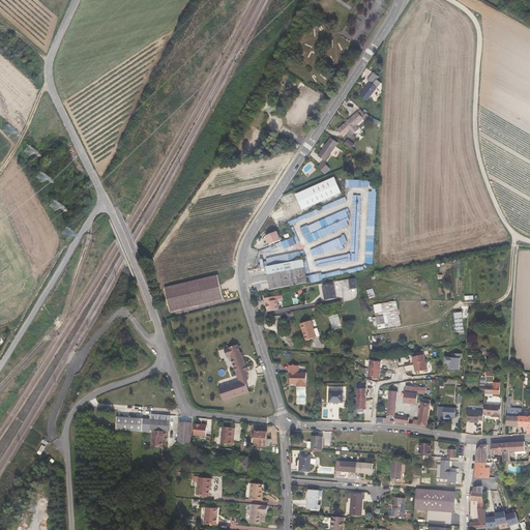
[(359,100),(369,87),(364,84),(370,77),(363,71),(357,79),(361,82),(351,95),(359,100)]
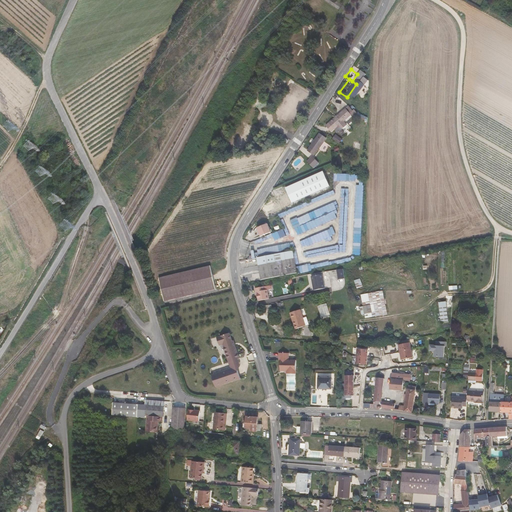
[(336,121),(343,114),(337,107),(319,125),(325,131),(327,129),(330,132),(339,124),(336,121)]
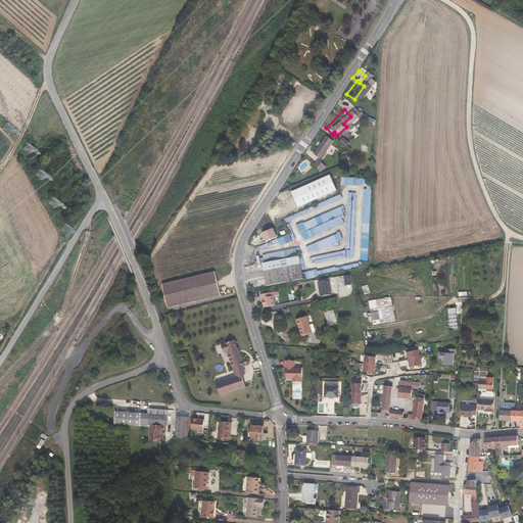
[(306,152),(313,157),(326,140),(319,135),(306,152)]
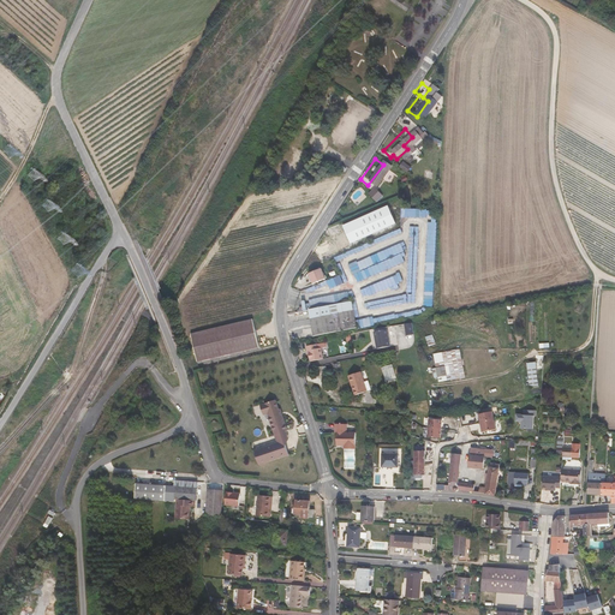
[(400,167),(408,172),(412,166),(404,161),(400,167)]
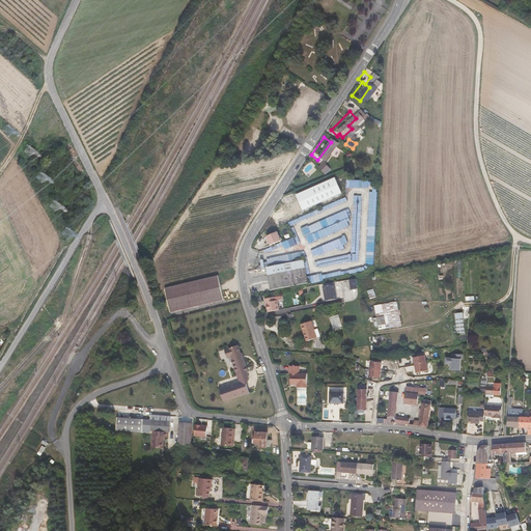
[(317,160),(310,166),(316,173),(323,168),(319,164),(320,163),(317,160)]
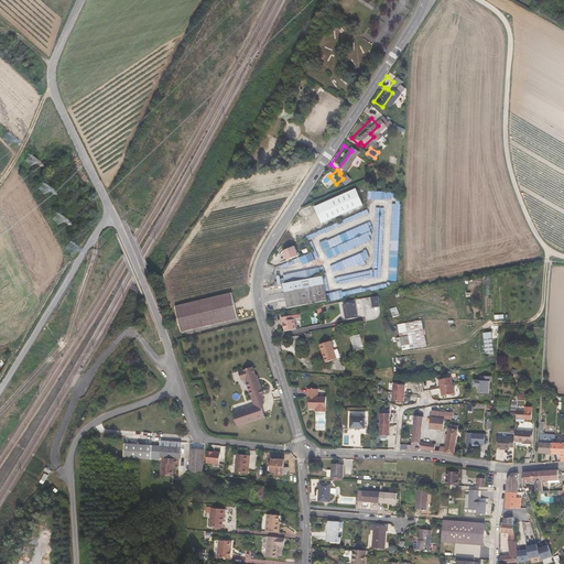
[(401,203),(393,203),(392,247),(391,247),(390,281),(398,281),(401,203)]
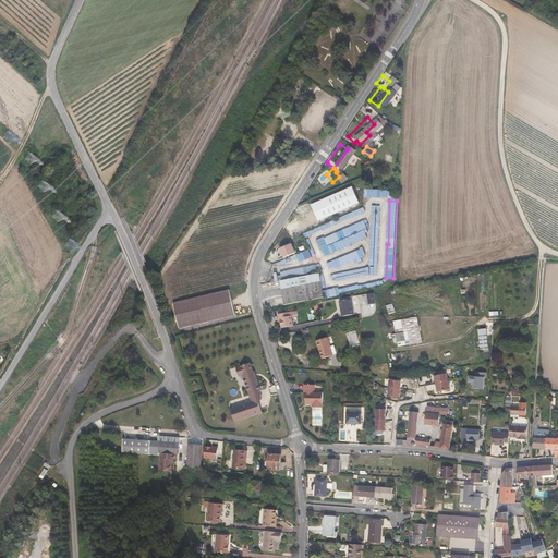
[(365,221),(317,239),(324,255),(368,239),(366,232),(368,231),(365,221)]
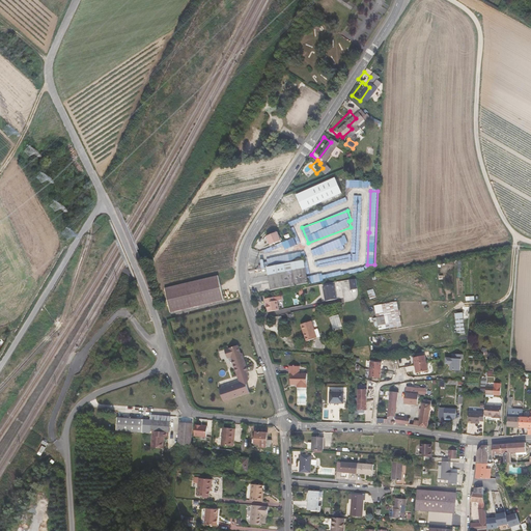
[(281,242),(277,232),(267,238),(270,246),(281,242)]
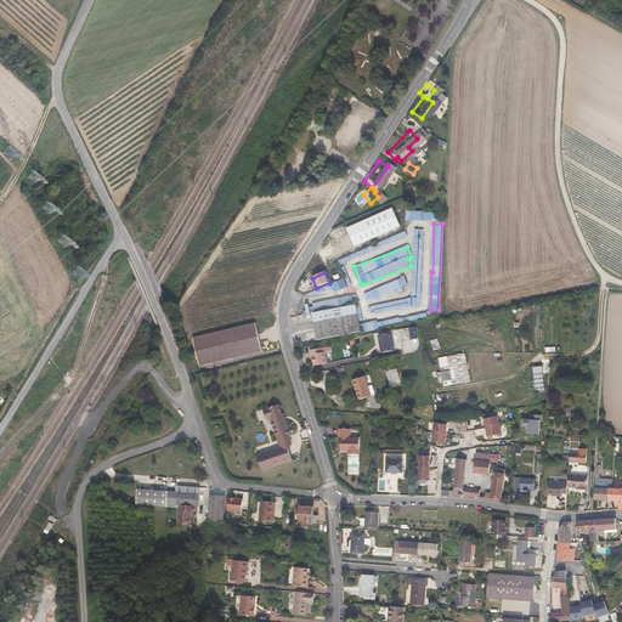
[(406,277),(365,292),(368,300),(408,284),(406,277)]
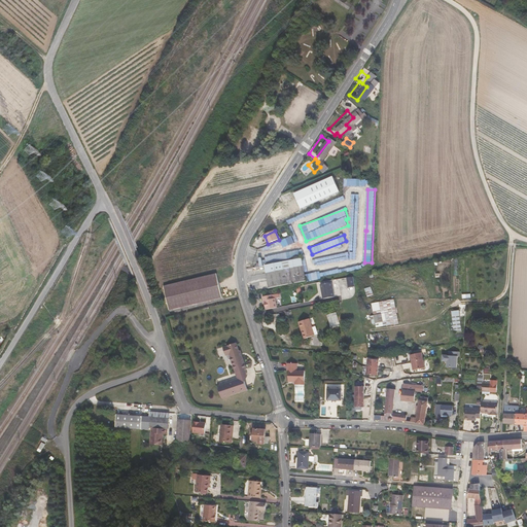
[(280,240),(283,247),(295,243),(292,236),(280,240)]
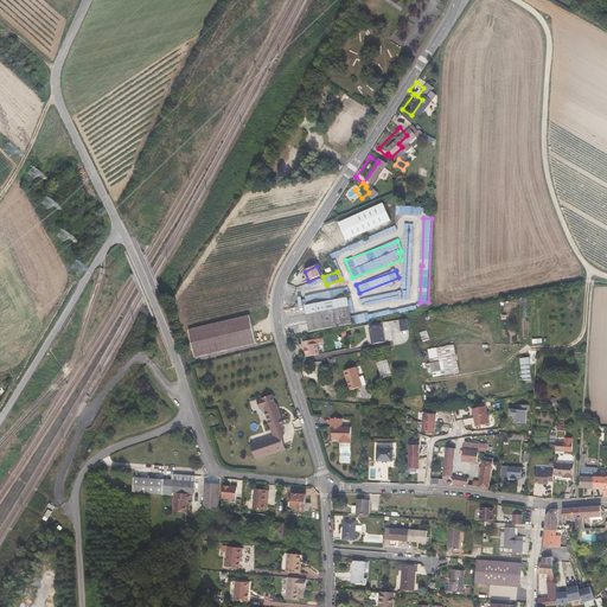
[(327,300),(302,305),(304,314),(346,306),(345,296),(327,300)]
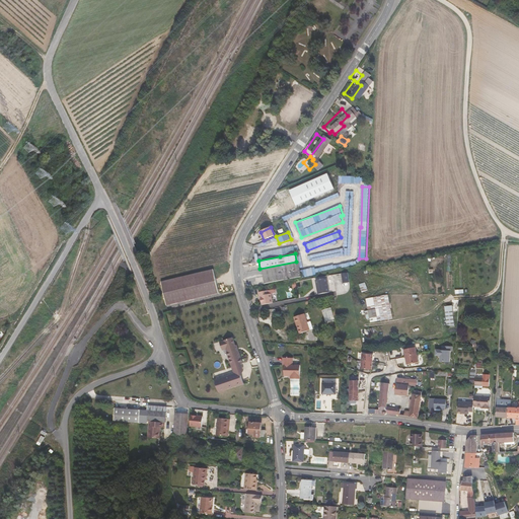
[(260,269),(261,276),(298,270),(297,266),(296,262),(260,269)]
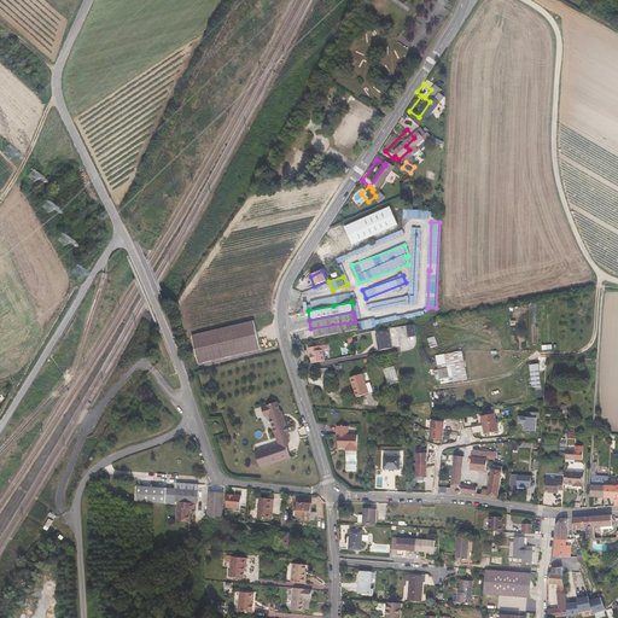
[(254,344),(246,316),(186,331),(192,359),(254,344)]
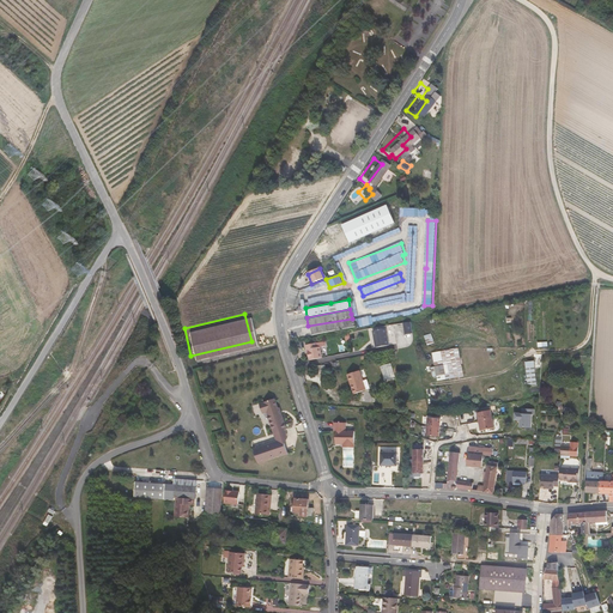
[(309,333),(353,327),(352,322),(352,319),(308,326),(309,333)]
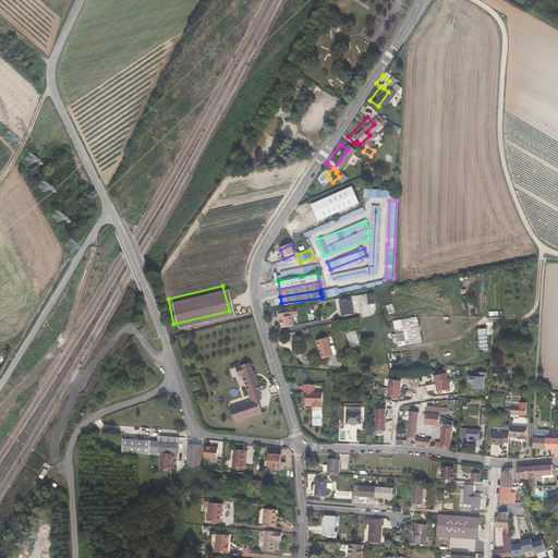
[(340,312),(341,318),(353,316),(351,301),(339,303),(340,308),(341,310),(341,312),(340,312)]
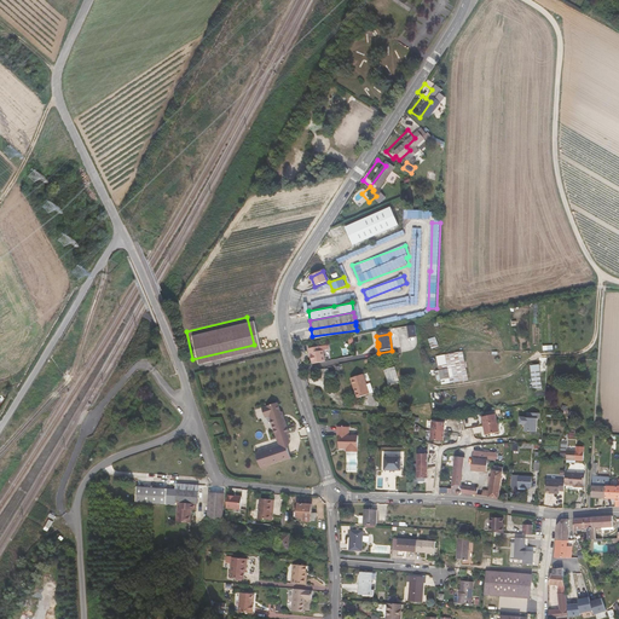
[(435,336),(429,339),(432,348),(439,346),(435,336)]
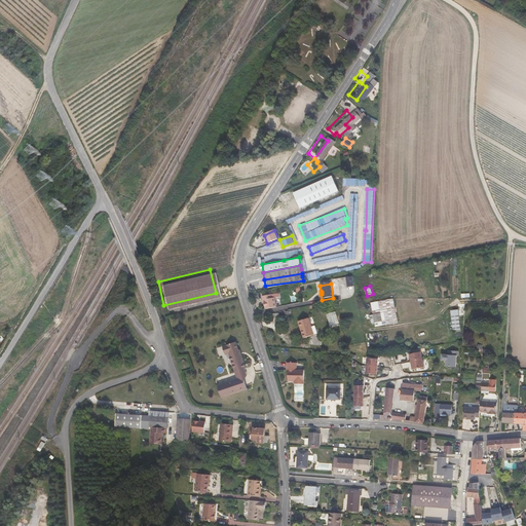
[(263,305),(265,310),(275,308),(273,299),(278,298),(278,295),(261,298),(262,303),(263,303),(263,305)]
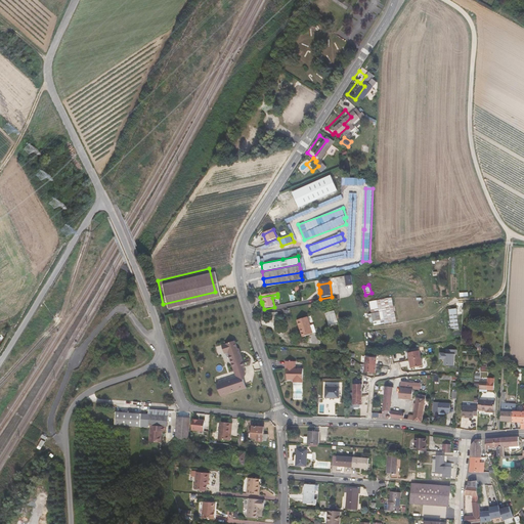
[(370,302),(373,313),(374,321),(375,325),(396,321),(392,298),(370,302)]
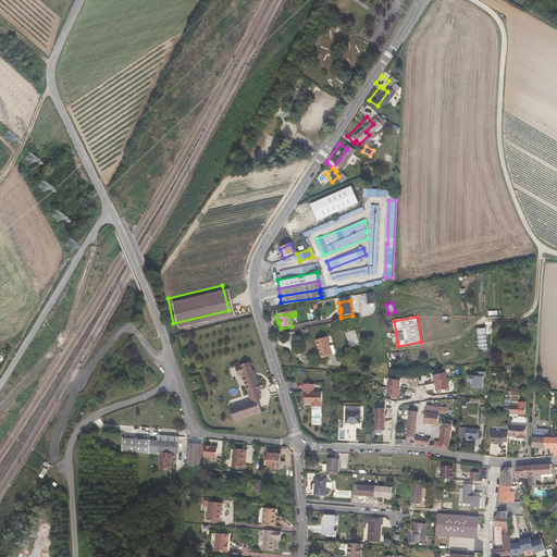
[(479,330),(481,350),(489,349),(486,329),(479,330)]
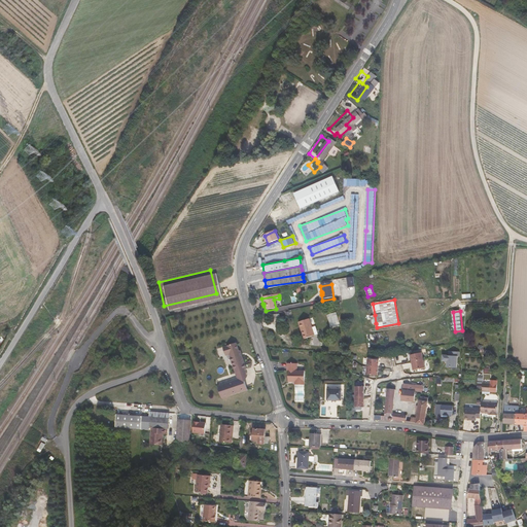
[(299,324),(305,341),(318,337),(312,320),(299,324)]
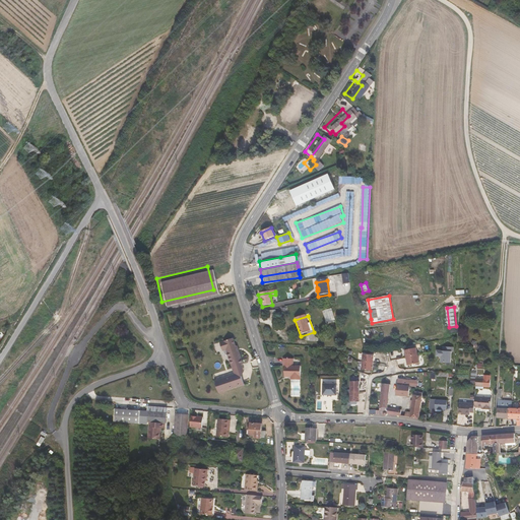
[(229,334),(215,338),(218,346),(221,345),(231,371),(210,377),(214,389),(240,381),(236,369),(240,367),(237,361),(239,360),(235,349),(234,350),(229,334)]
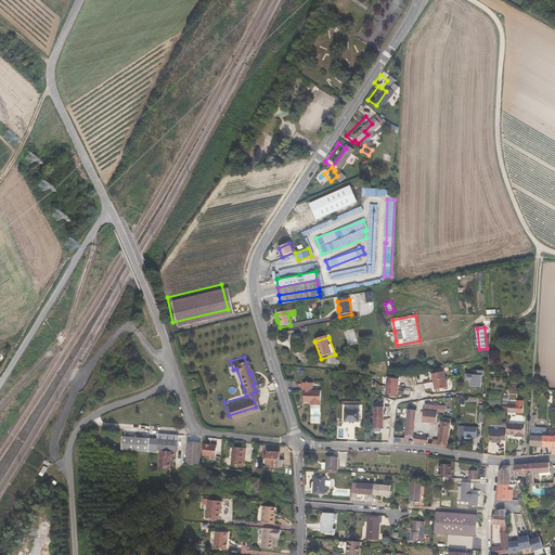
[(485,371),(474,370),(474,375),(467,374),(466,381),(469,381),(472,383),(472,387),(482,387),(482,375),(483,375),(485,371)]
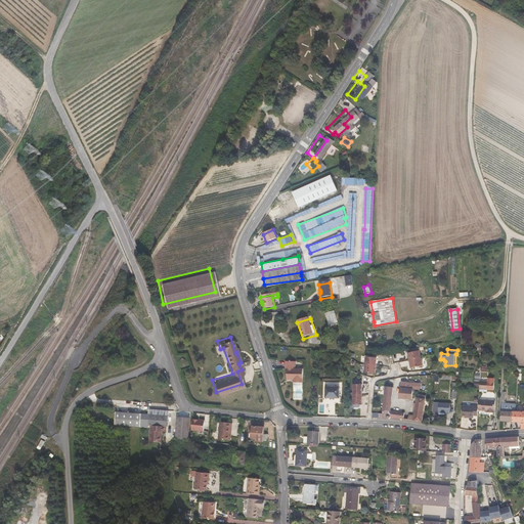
[(423,366),(420,351),(408,353),(411,368),(423,366)]
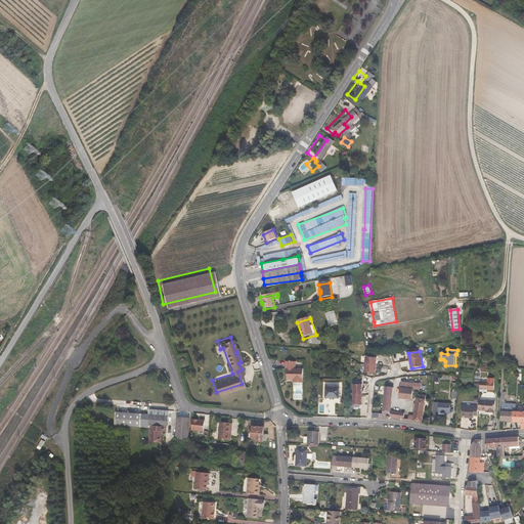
[(377,359),(365,358),(364,374),(376,375),(377,359)]
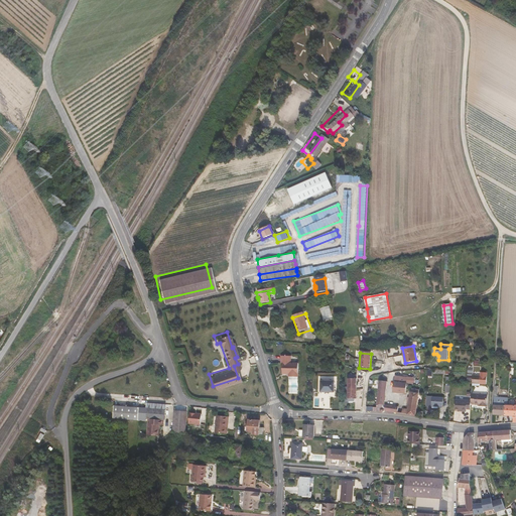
[(289,376),(289,379),(298,379),(298,365),(290,365),(290,358),(280,358),(280,365),(282,365),(282,376),(289,376)]
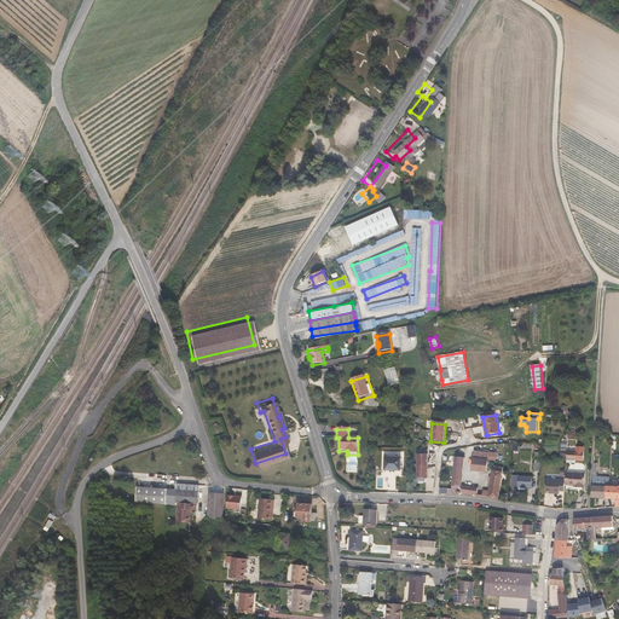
[(475,446),(474,467),(489,468),(489,466),(493,466),(493,456),(497,457),(497,447),(479,446),(475,446)]
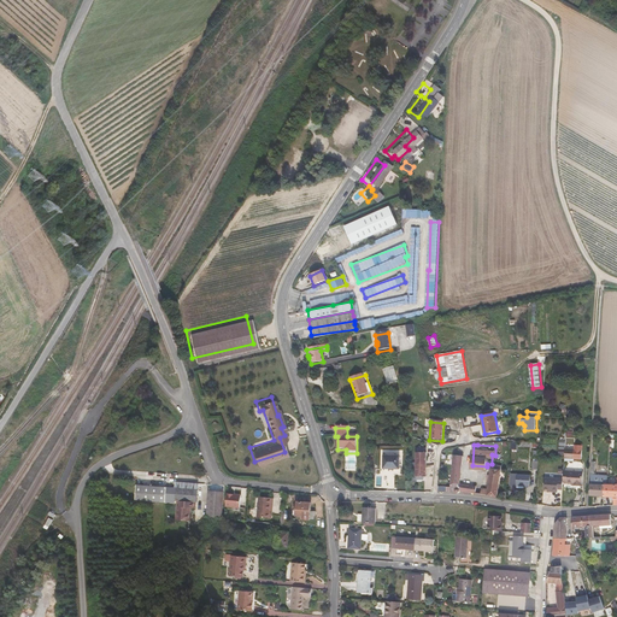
[(357,453),(346,453),(346,472),(357,472),(357,453)]
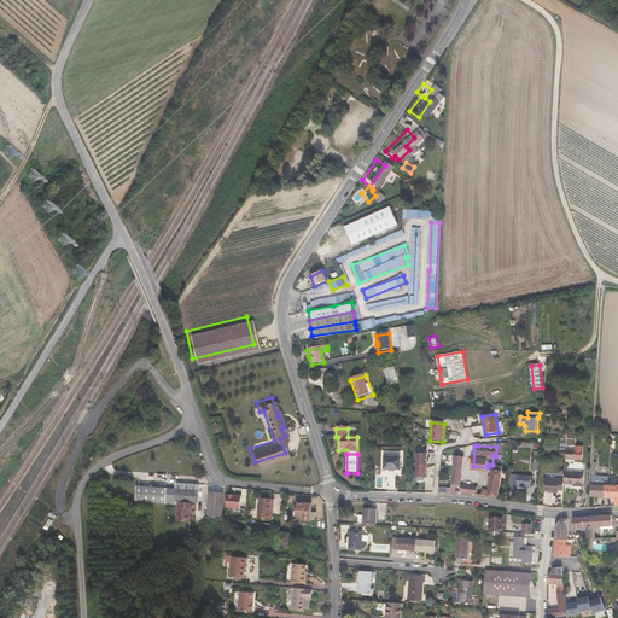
[(427,454),(417,454),(417,478),(427,478),(427,454)]
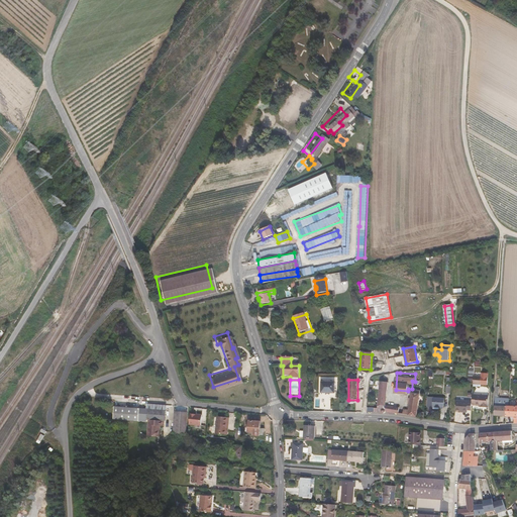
[(386,413),(387,412),(400,414),(400,408),(387,406),(388,380),(381,380),(379,413),(384,413),(386,413)]
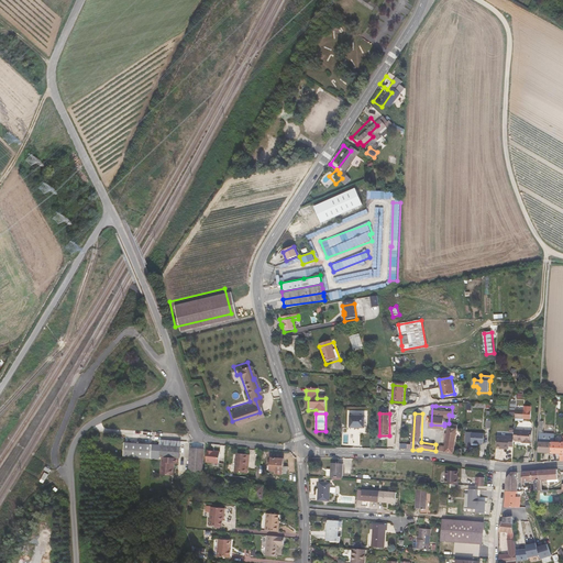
[(350,429),(354,429),(360,429),(364,429),(364,417),(350,417),(350,429)]
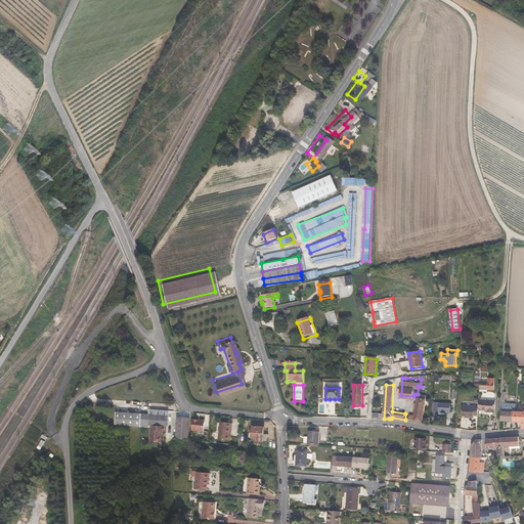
[(411,416),(410,420),(423,422),(427,394),(420,392),(416,416),(411,416)]
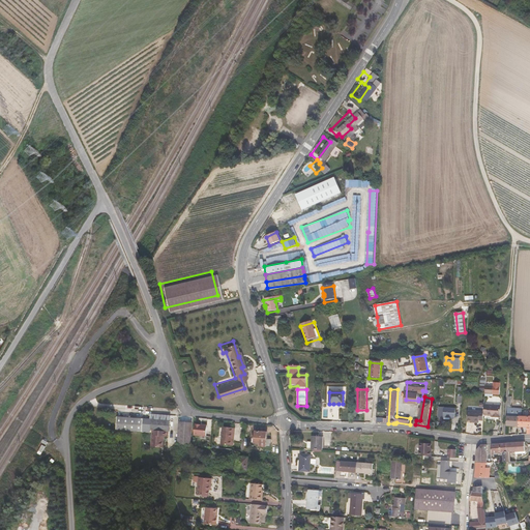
[(516,408),(510,408),(510,409),(512,410),(512,415),(522,416),(523,416),(524,401),(517,400),(516,408)]
